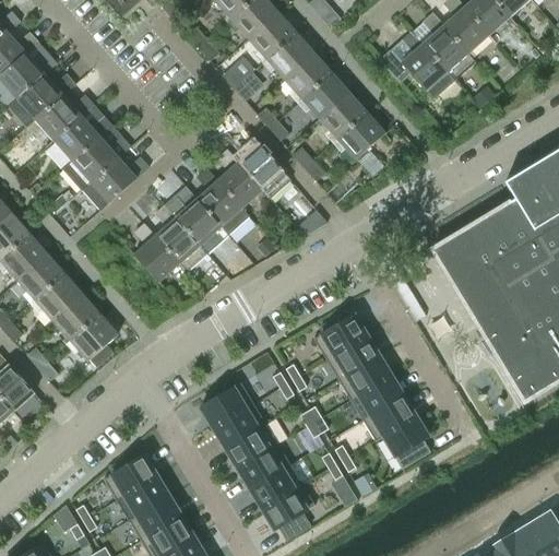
[(162,7),(174,20),(183,12),(173,0),(170,0),(162,7)]
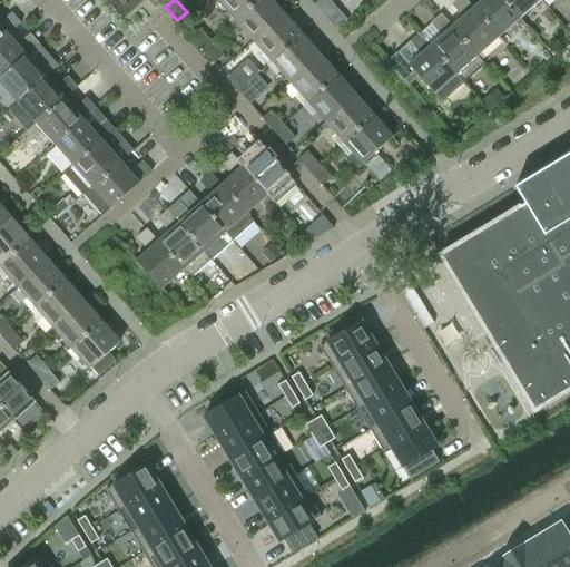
[(219,0),(235,18),(256,0),(219,0)]
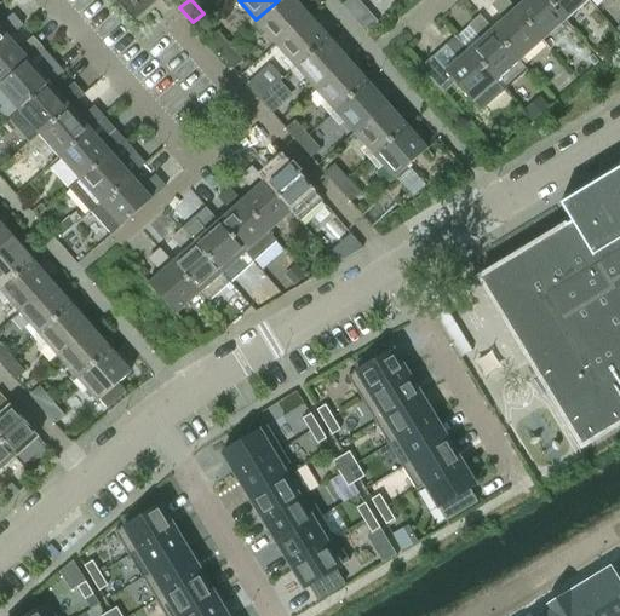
[(279,0),(256,19),(275,42),(309,13),(297,0),(279,0)]
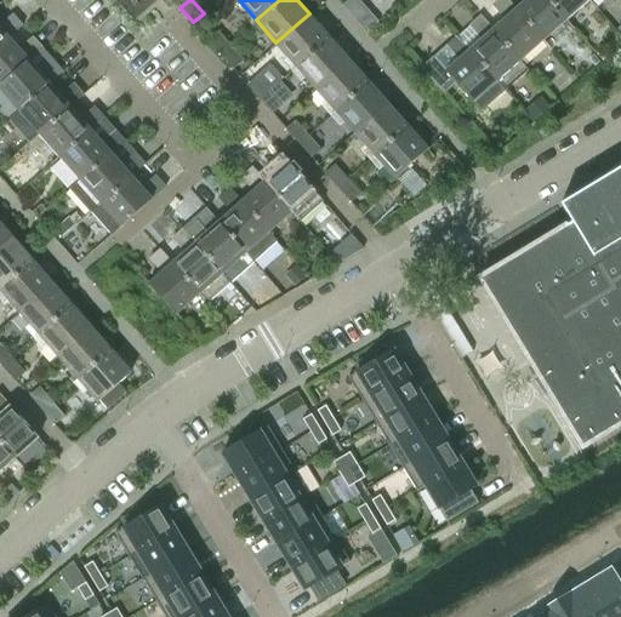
[(503,16),(491,27),(520,58),(543,38),(514,6),(510,0),(495,0),(493,3),(503,16)]
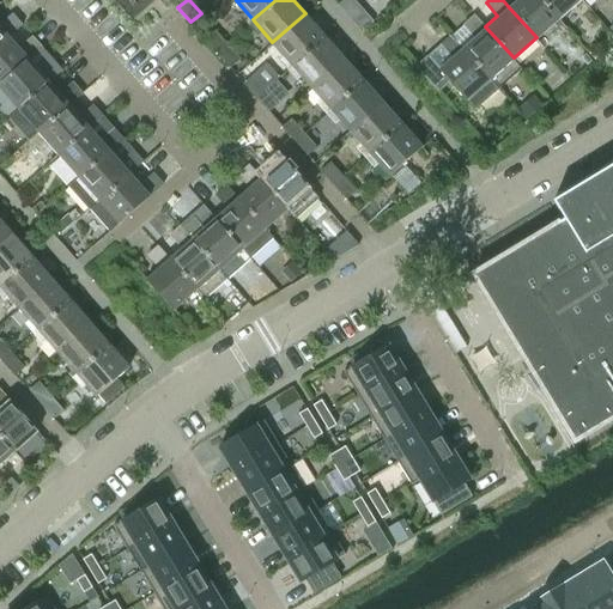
[(514,0),(508,6),(536,37),(558,17),(544,0),(514,0)]
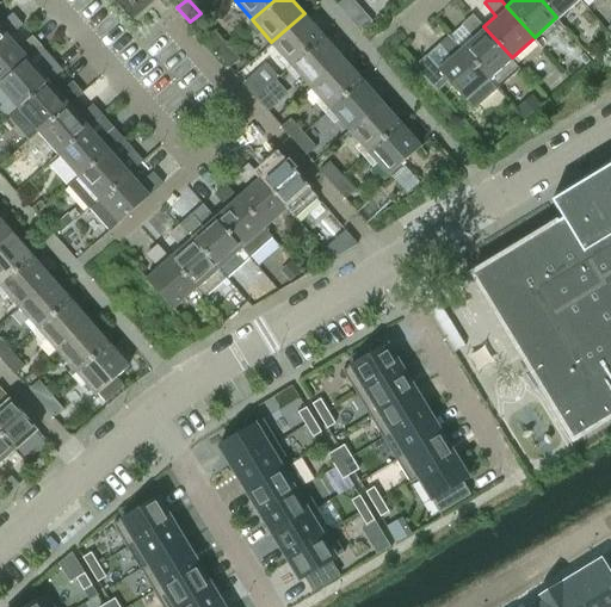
[(542,0),(556,17),(578,0),(542,0)]
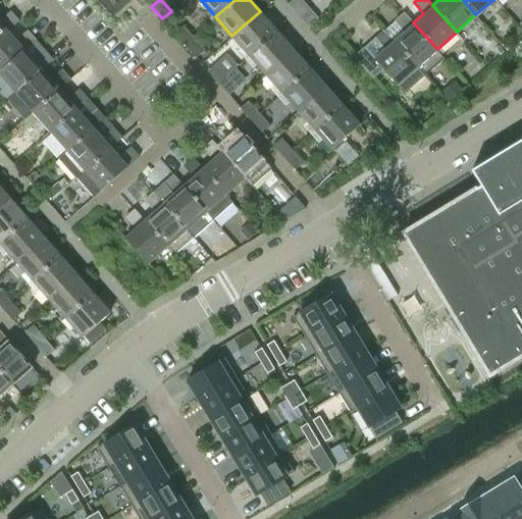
[(308,24),(317,17),(310,9),(301,17),(308,24)]
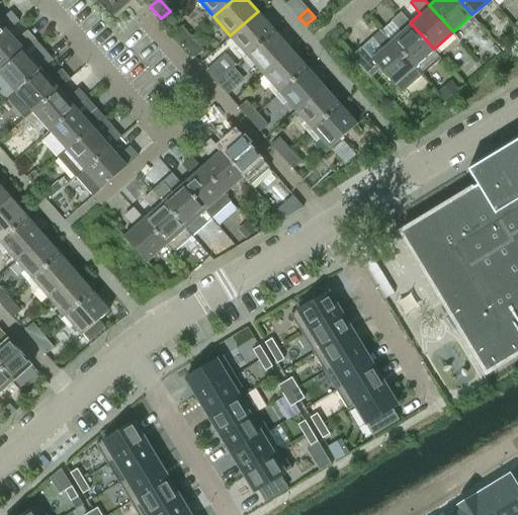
[(0,34),(7,28),(18,19),(10,10),(0,18),(0,34)]
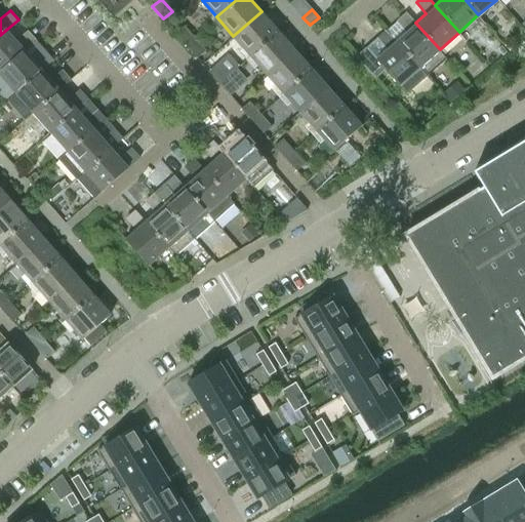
[(261,11),(233,36),(250,54),(278,30),(261,11)]
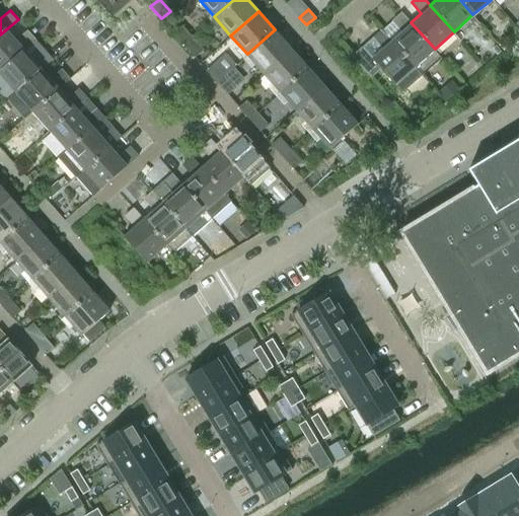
[(401,11),(382,28),(415,66),(416,65),(420,70),(425,69),(428,67),(434,62),(437,59),(439,54),(434,49),(435,49),(411,22),(401,11)]
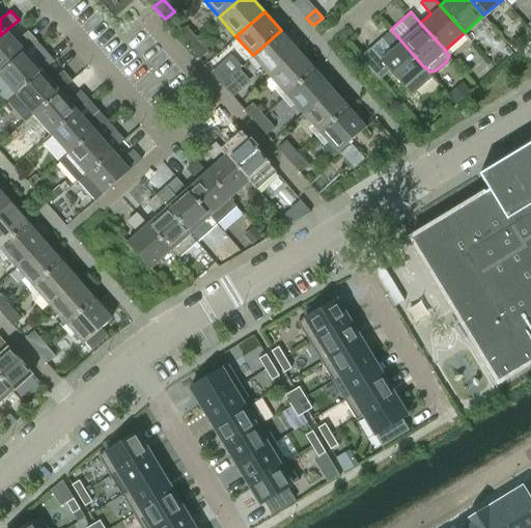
[(177,32),(188,45),(197,37),(186,25),(177,32)]
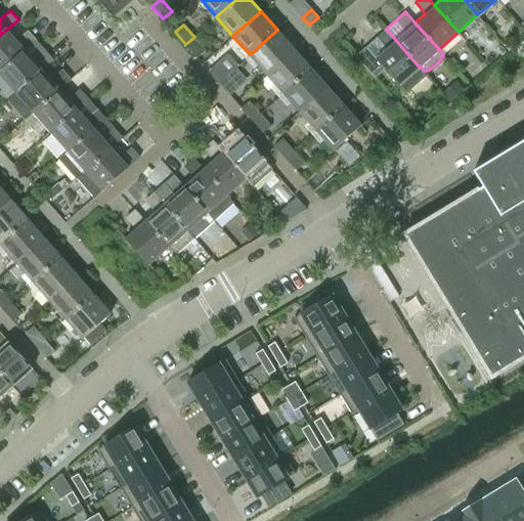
[(7,29),(0,35),(0,70),(25,48),(35,39),(27,30),(16,39),(7,29)]
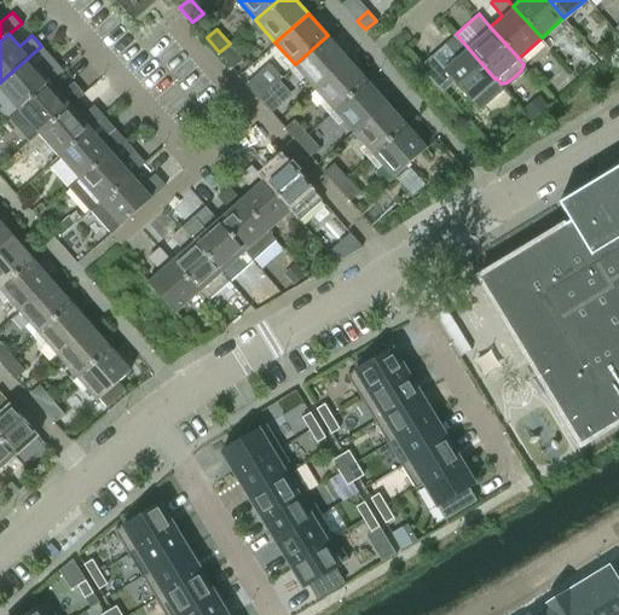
[(456,34),(421,64),(443,88),(453,79),(479,108),(502,87),(495,79),(456,34)]
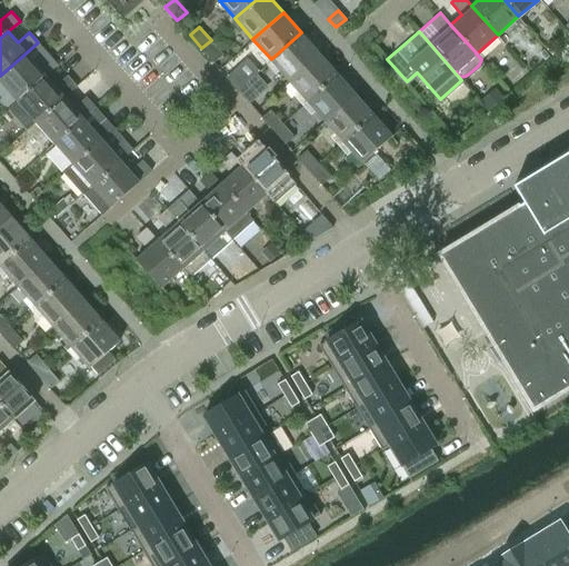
[(301,32),(271,59),(289,79),(319,52),(301,32)]
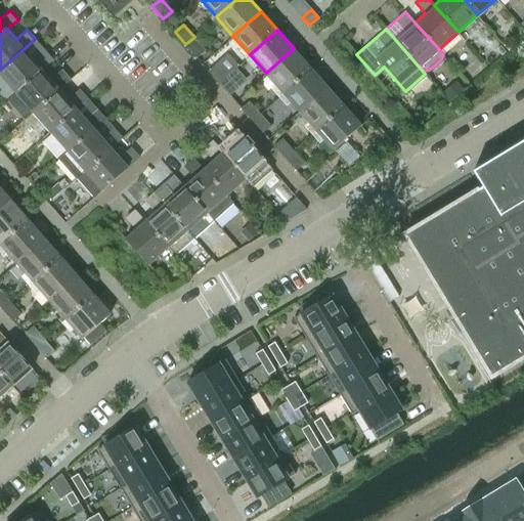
[(205,49),(194,37),(185,44),(197,56),(205,49)]
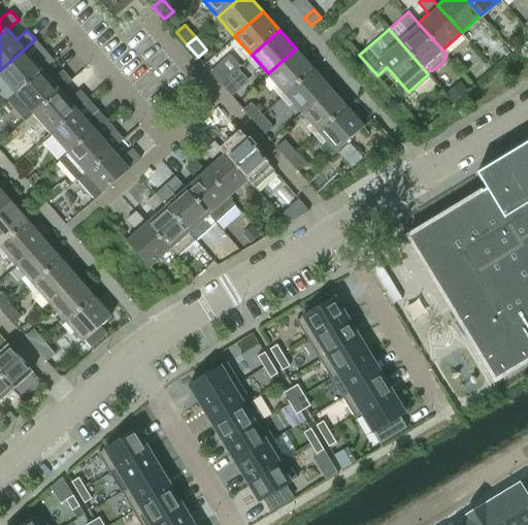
[(25,48),(0,70),(0,75),(14,92),(42,68),(53,59),(44,50),(41,52),(33,41),(25,48)]
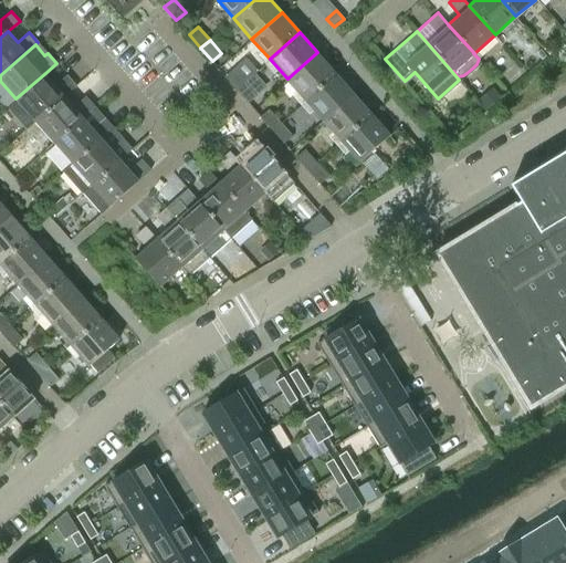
[(287,79),(305,98),(335,72),(317,52),(287,79)]
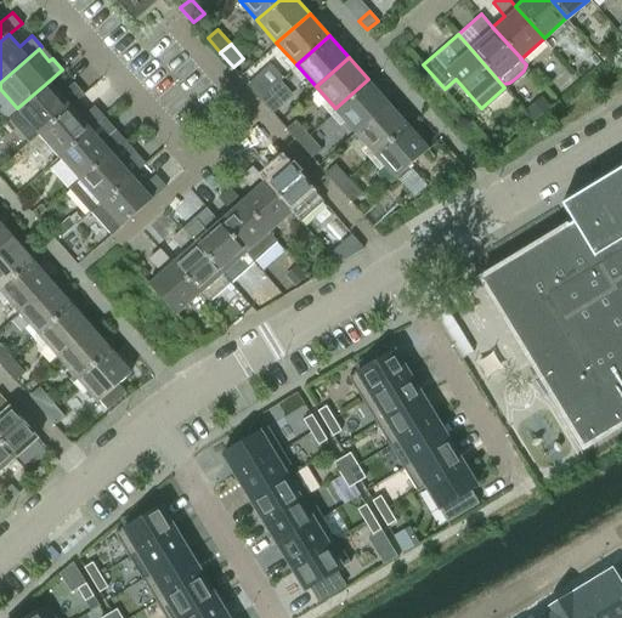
[(247,83),(260,97),(270,88),(256,73),(247,83)]
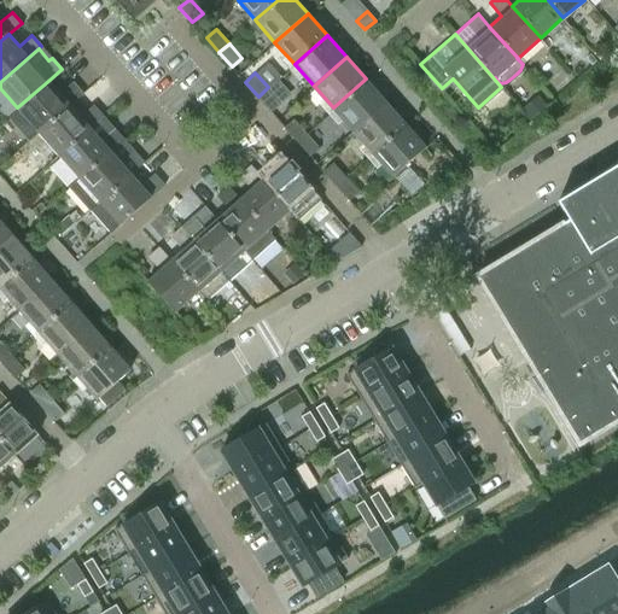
[(353,130),(385,101),(366,79),(333,107),(353,130)]
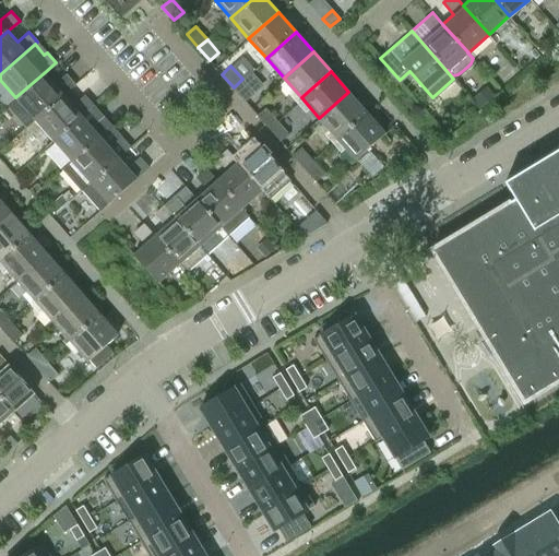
[(15,97),(8,105),(26,126),(34,118),(63,93),(74,83),(66,73),(54,83),(45,72),(15,97)]
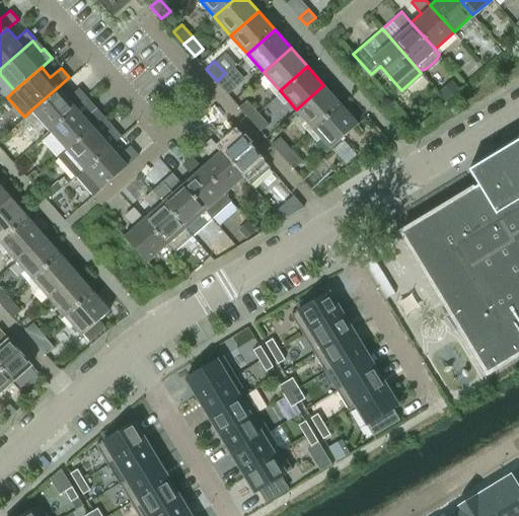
[(236,85),(225,73),(217,81),(227,93),(236,85)]
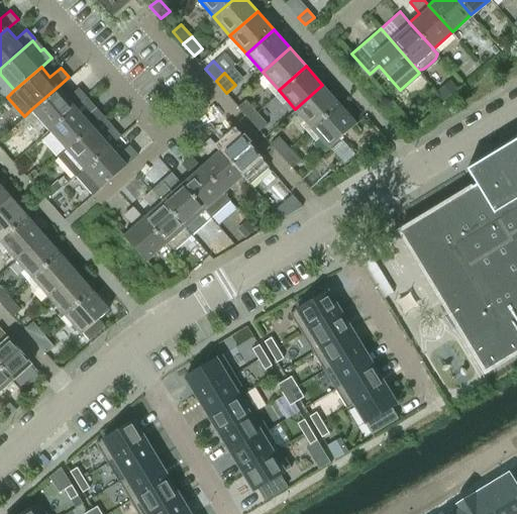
[(449,79),(437,89),(444,97),(455,86),(449,79)]
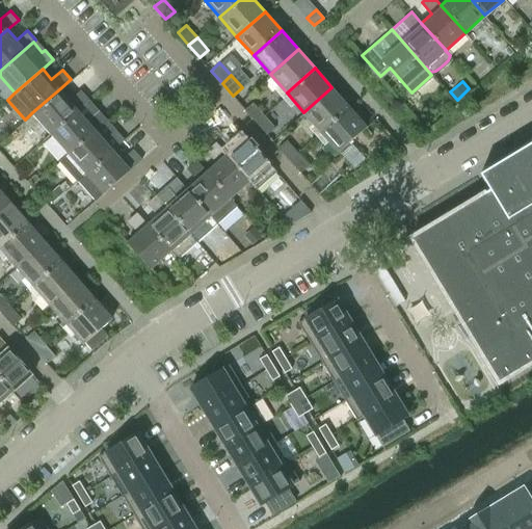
[(320,131),(348,106),(331,87),(303,112),(320,131)]
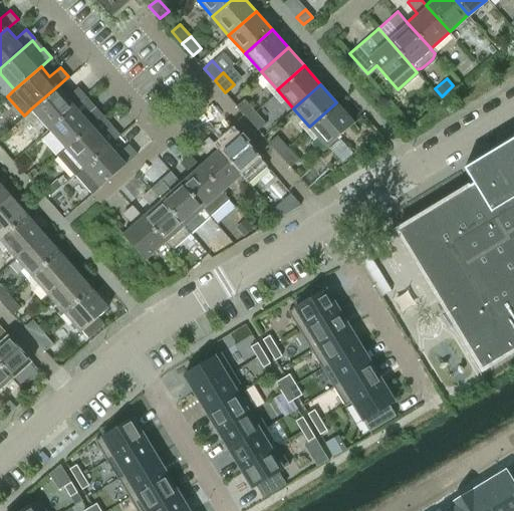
[(31,108),(48,129),(85,95),(77,86),(66,95),(58,85),(31,108)]
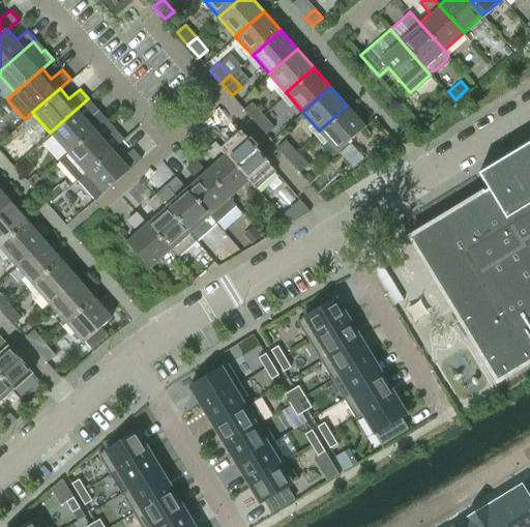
[(50,133),(67,152),(94,127),(106,118),(93,105),(90,108),(85,101),(88,99),(89,99),(88,98),(50,133)]
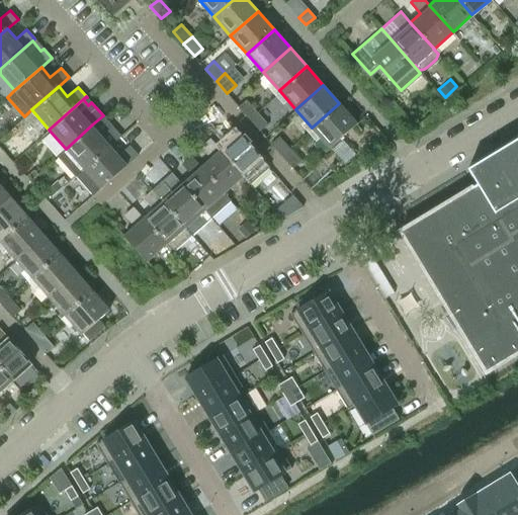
[(238,105),(249,117),(257,110),(246,98),(238,105)]
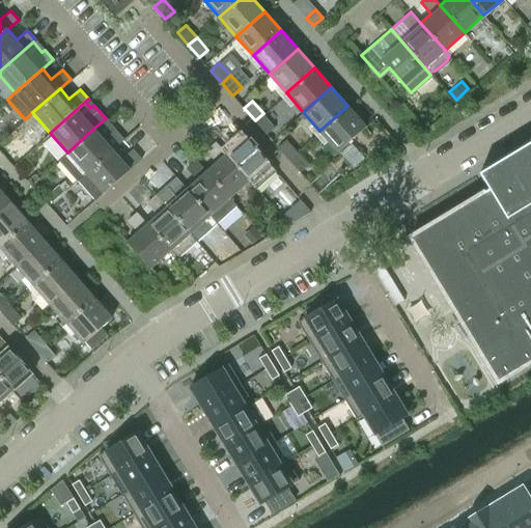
[(347,106),(319,131),(337,150),(365,126),(347,106)]
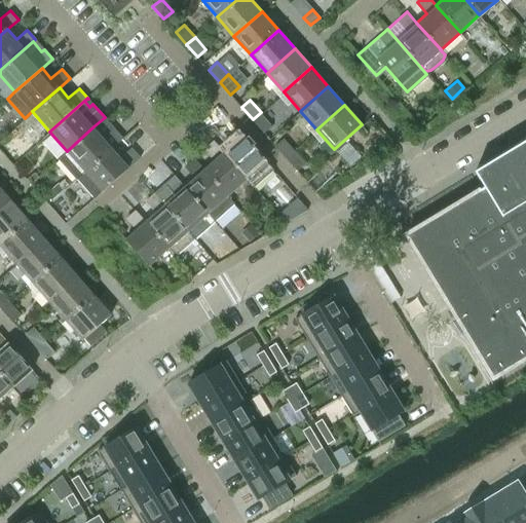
[(271,124),(261,112),(253,119),(263,132),(271,124)]
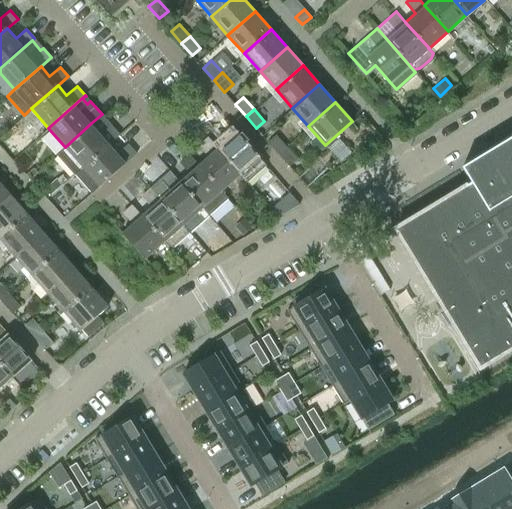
[(217,147),(241,173),(247,180),(266,163),(260,156),(237,130),(227,118),(226,119),(226,120),(218,128),(227,138),(217,147)]
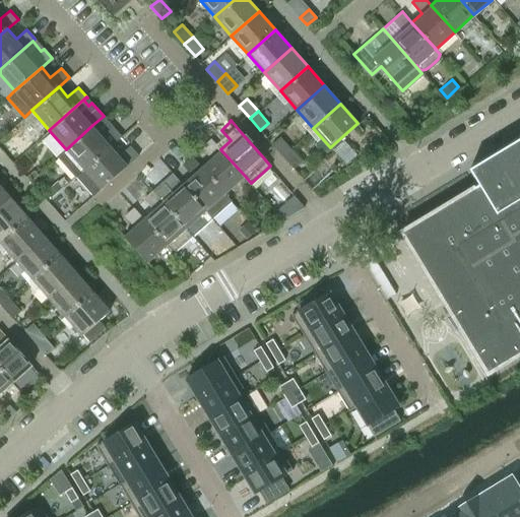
[(59,155),(76,175),(110,144),(120,135),(112,126),(102,135),(92,125),(66,149),(59,155)]
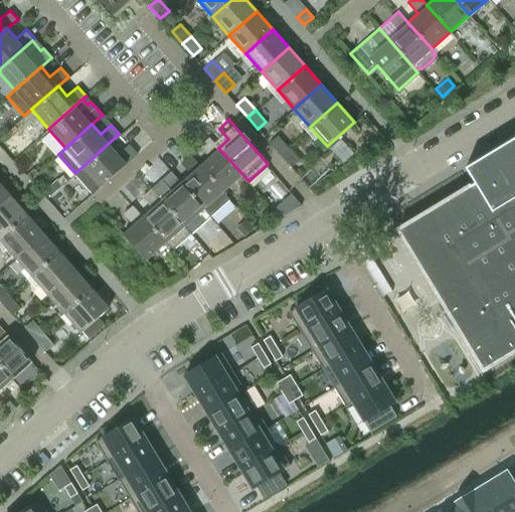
[(269,142),(280,154),(288,147),(278,135),(269,142)]
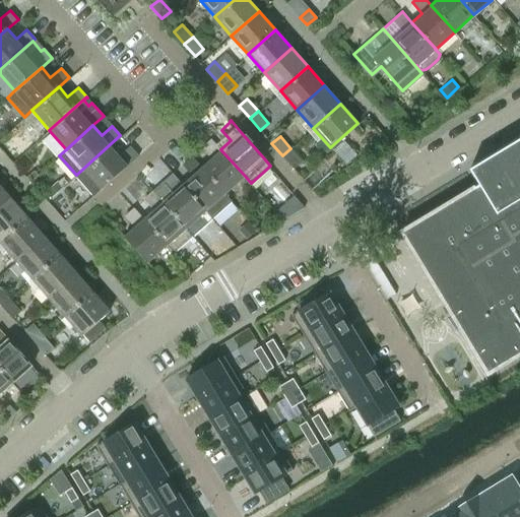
[(474,186),(401,231),(402,232),(402,233),(444,302),(445,303),(449,310),(451,312),(486,373),(488,373),(519,352),(519,137),(516,140),(469,169),(478,184),(474,186)]
